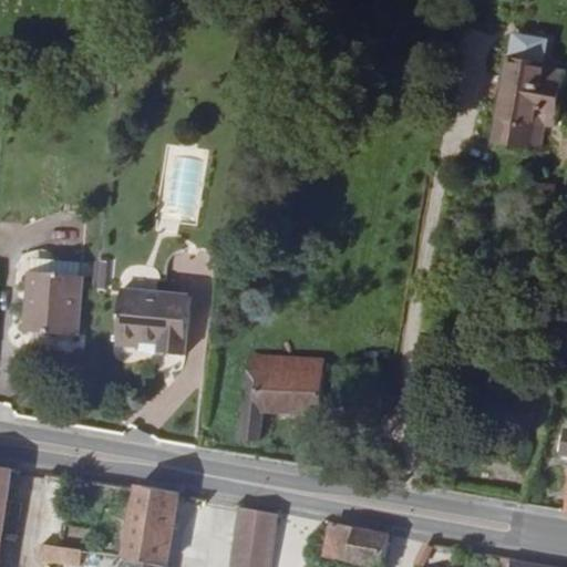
[(566,96),(566,90),(566,79),(532,73),(516,161),(560,168),(566,132),(566,96)]
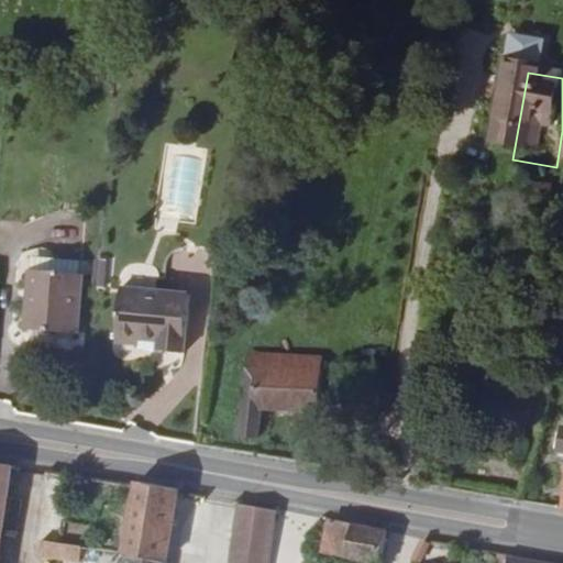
[(114,293),(63,289),(59,349),(110,352),(114,293)]
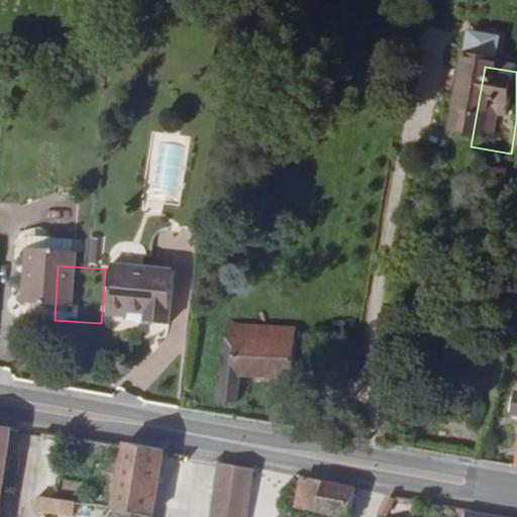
[(202,275),(138,271),(135,319),(158,320),(158,316),(176,317),(176,326),(199,327),(202,275)]
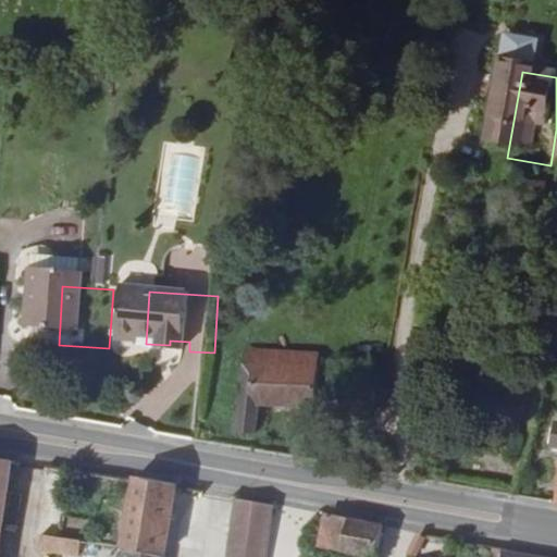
[(250,346),(234,431),(256,432),(259,407),(314,413),(313,385),(320,351),(250,346)]
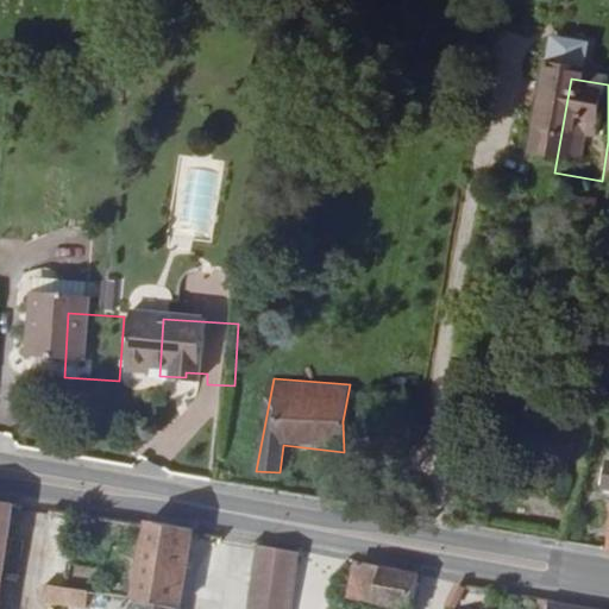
[(0,608),(14,506),(0,503),(0,608)]
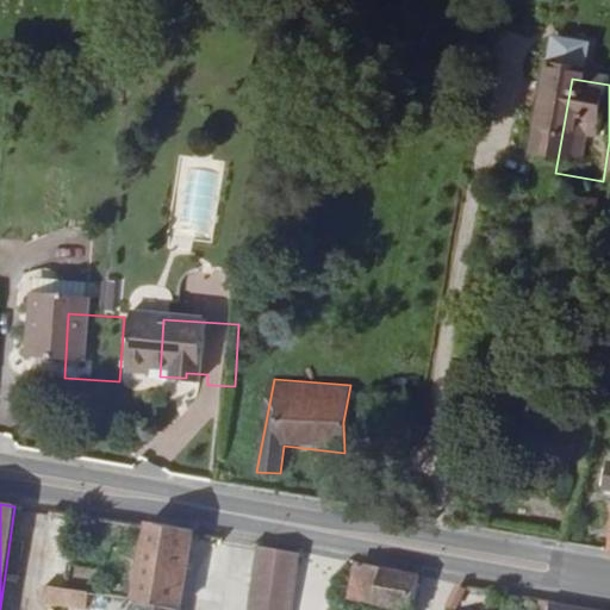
[(195,531),(149,523),(148,527),(134,602),(137,602),(136,609),(180,609),(195,534),(195,531)]
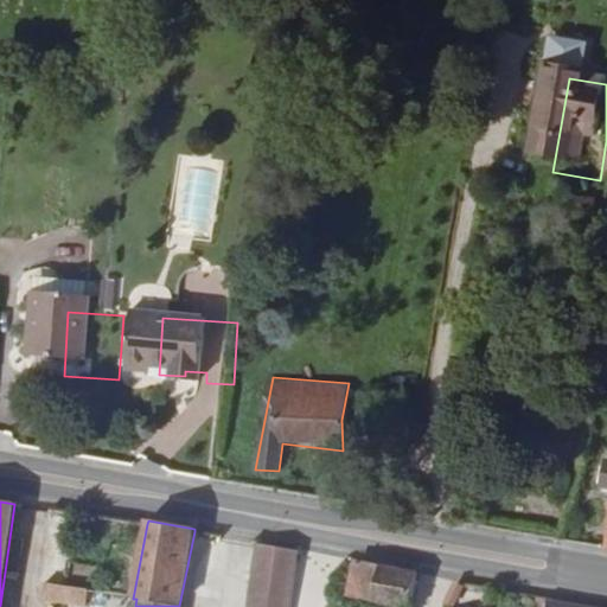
[(249,606),(292,606),(300,549),(260,542),(249,606)]
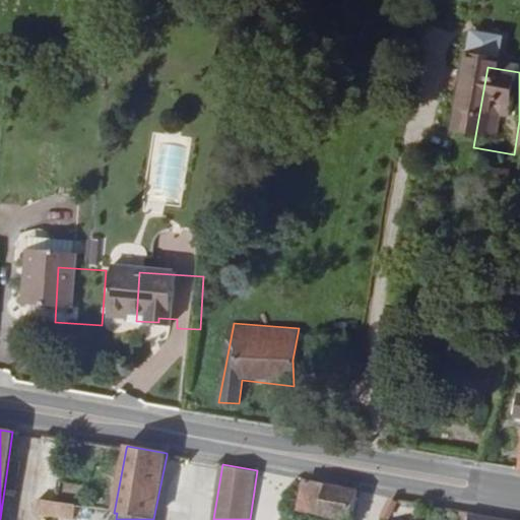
[(352,519),(358,491),(307,480),(301,513),(333,519),(352,519)]
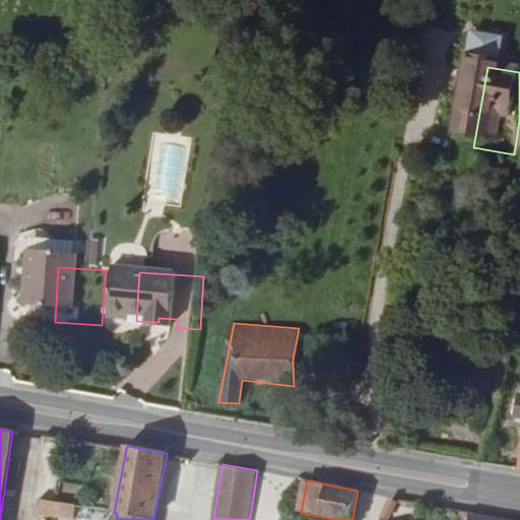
[(76,505),(38,500),(36,513),(73,519),(76,505)]
